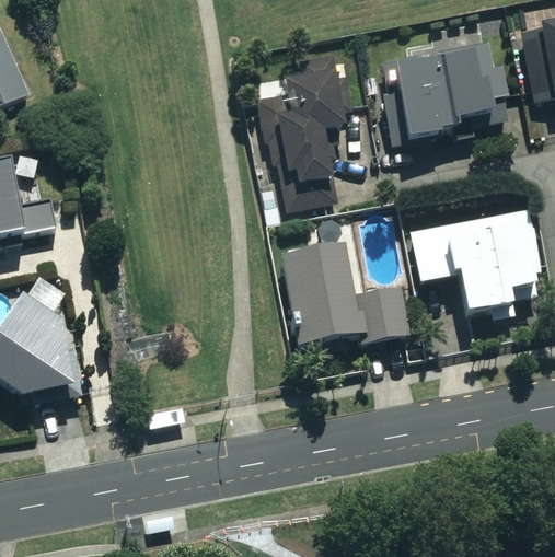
[(554,26),(520,34),(533,108),(554,104),(554,26)]
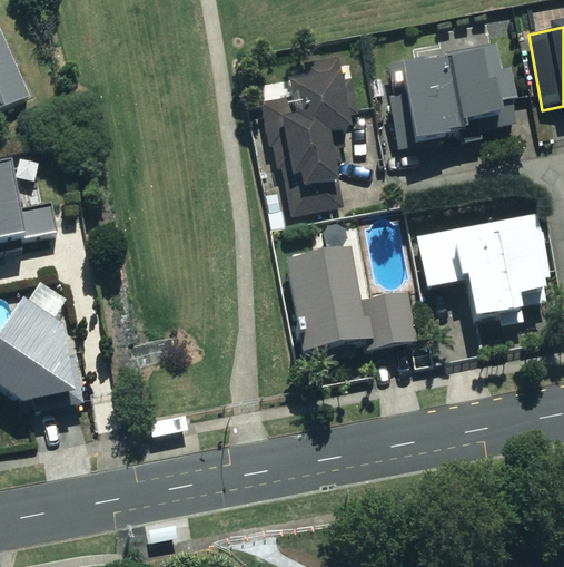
[(0,104),(26,93),(0,33),(0,104)]
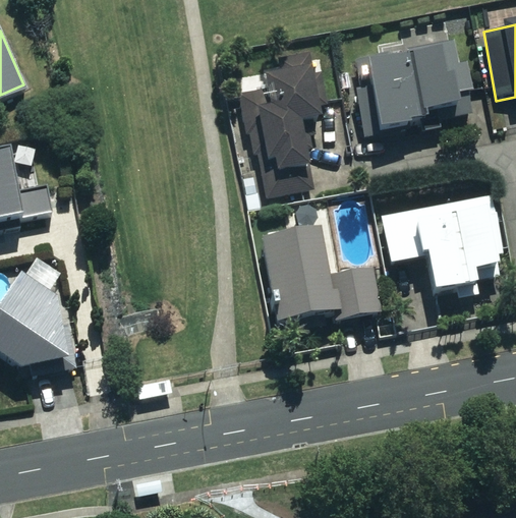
[(464,111),(451,39),(357,56),(371,128),(464,111)]
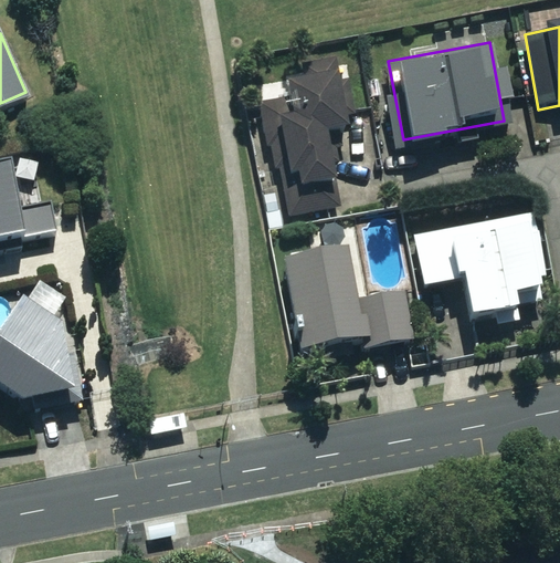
[(287,212),(340,202),(327,132),(350,127),(337,58),(285,68),(291,94),(259,101),(271,167),(278,166),(287,212)]
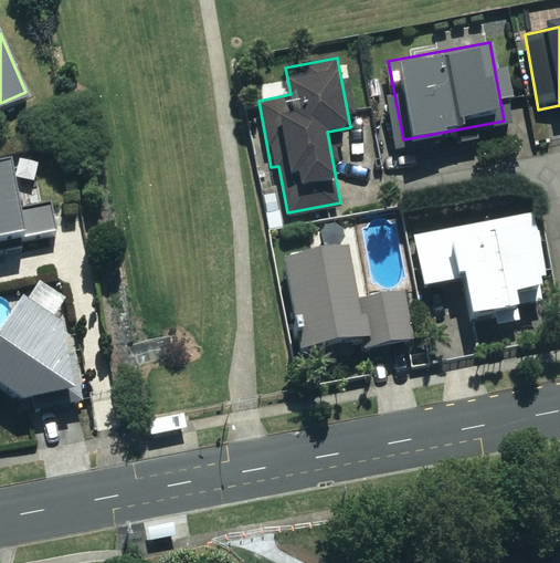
[(0,247),(56,236),(50,202),(21,208),(11,162),(0,163),(0,247)]
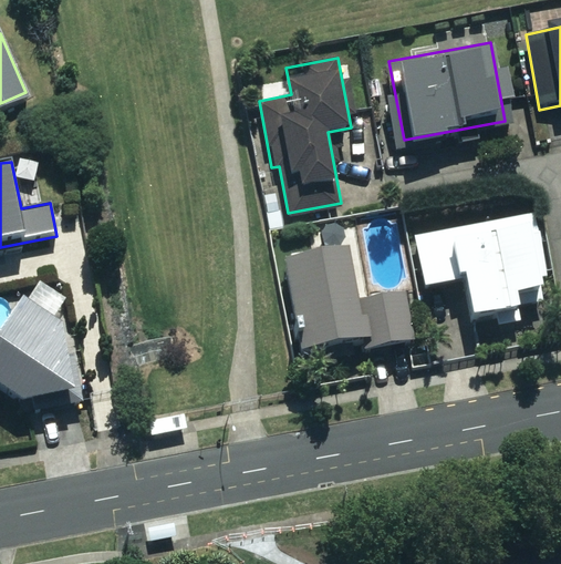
[(544,304),(538,263),(544,262),(534,212),(413,235),(422,284),(468,276),(476,316),(544,304)]
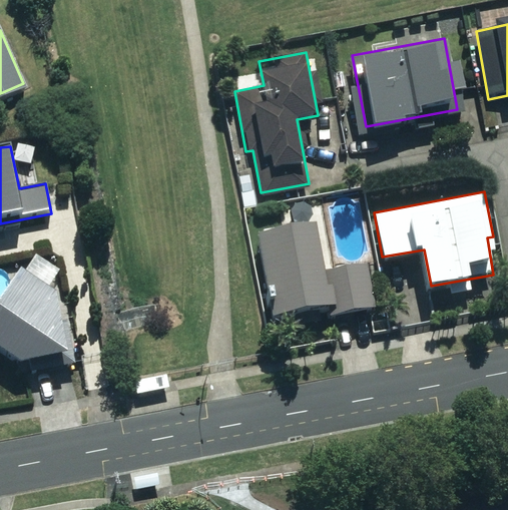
[(374,309),(365,265),(328,272),(318,225),(258,238),(274,318),(329,307),(331,317),(374,309)]
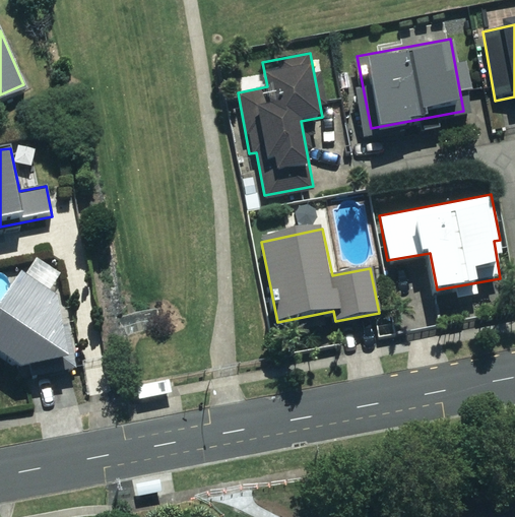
[(18,342),(29,340),(33,361),(62,353),(55,312),(18,286),(2,308),(0,306),(0,347),(9,353),(18,342)]
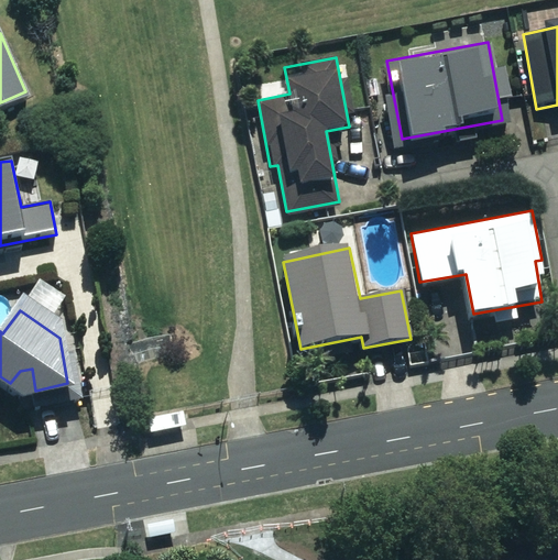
All buildings are outlined.
